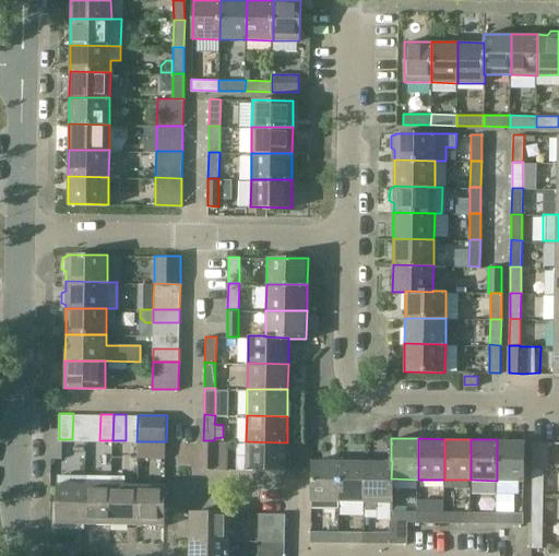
[(524,440),(497,439),(497,481),(524,481),(524,440)]
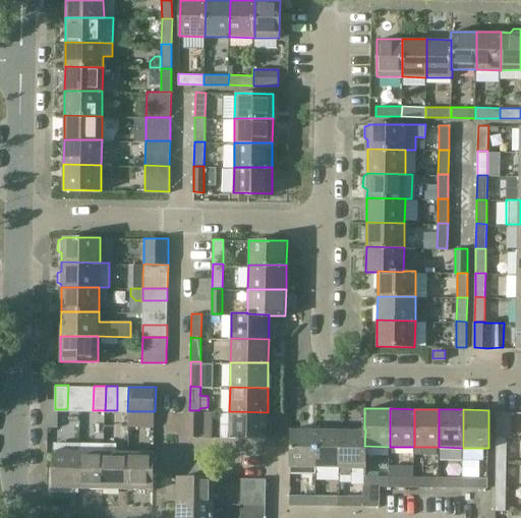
[(199,410),(189,410),(189,437),(199,437),(199,410)]
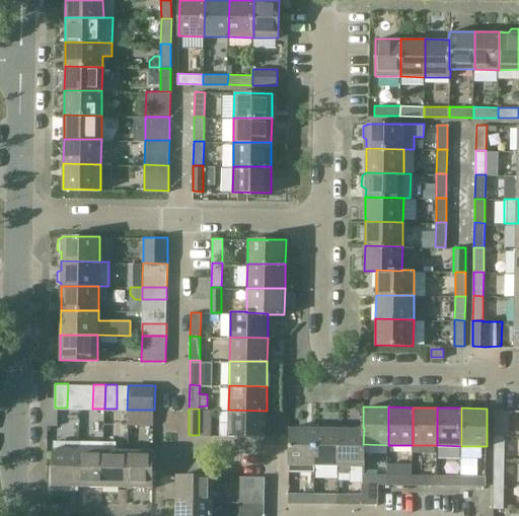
[(266,422),(267,411),(228,410),(228,421),(216,422),(217,435),(228,435),(266,436),(266,434),(270,433),(271,423),(266,422)]
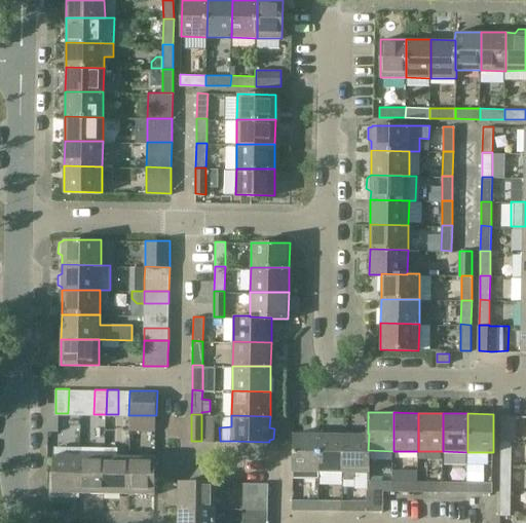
[(500,441),(511,441),(515,441),(516,415),(501,415),(500,441)]
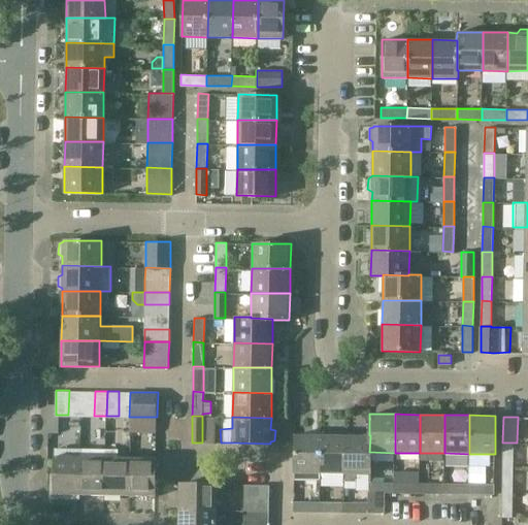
[(320,479),(320,473),(321,434),(295,434),(294,479),(320,479)]
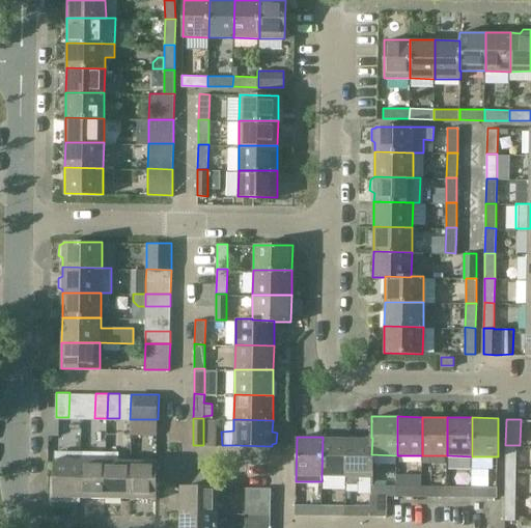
[(322,476),(347,476),(347,438),(323,437),(322,476)]
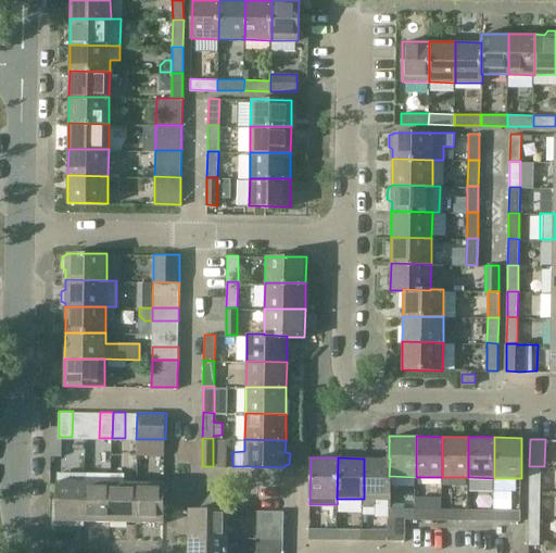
[(364,459),(364,499),(364,504),(369,505),(375,503),(376,499),(390,499),(390,476),(389,476),(390,459),(389,459),(364,459)]
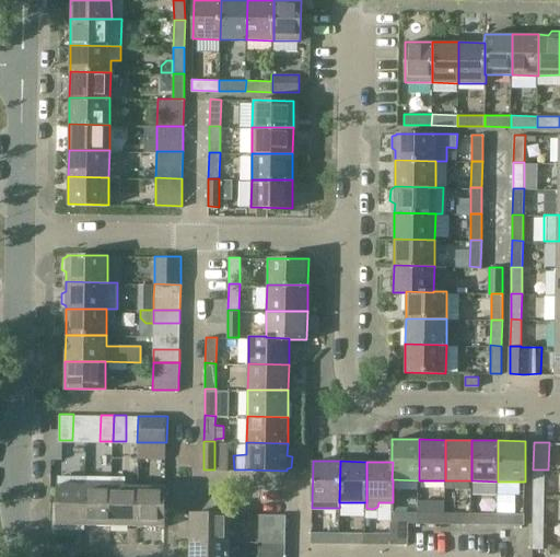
[(533,470),(533,496),(544,496),(544,470),(533,470)]
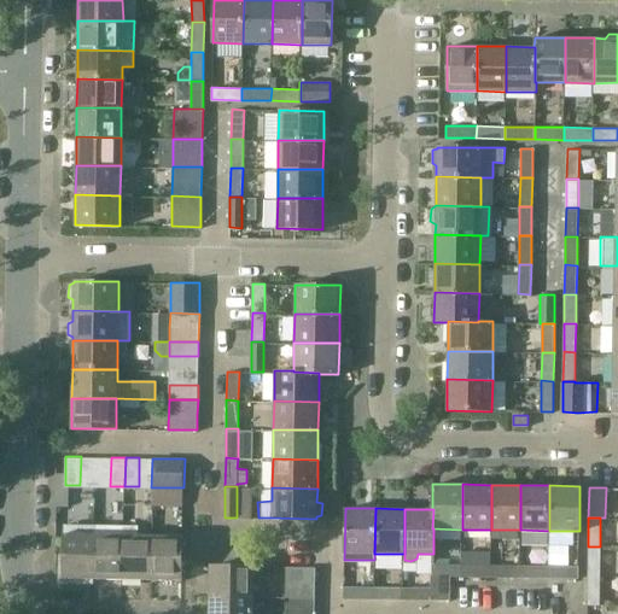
[(94,578),(95,533),(95,524),(64,524),(64,557),(59,557),(58,582),(83,583),(83,578),(94,578)]
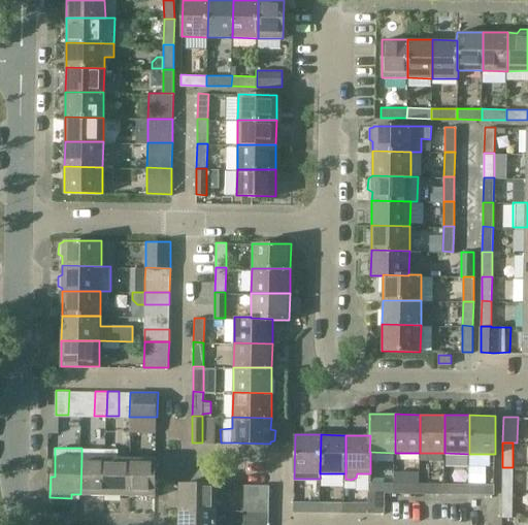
[(93,456),(81,456),(80,494),(105,495),(106,450),(93,450),(93,456)]
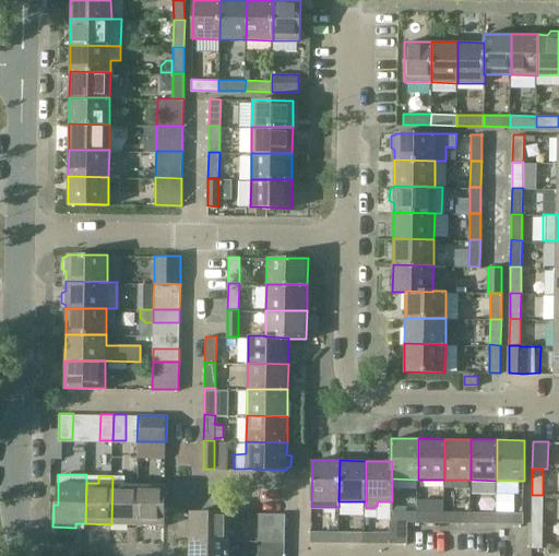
[(125,477),(113,476),(111,524),(137,524),(138,484),(125,484),(125,477)]
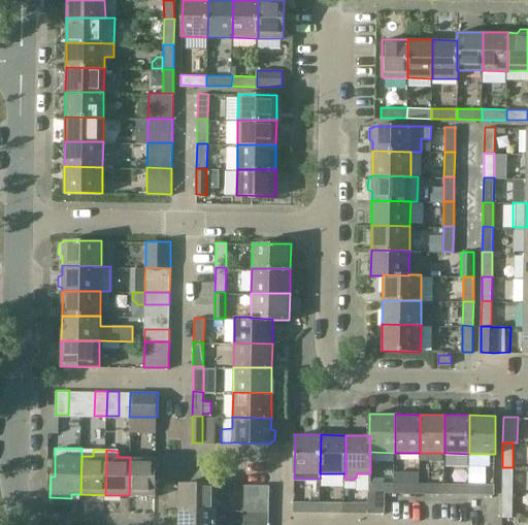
[(156,458),(130,457),(129,495),(155,496),(156,458)]
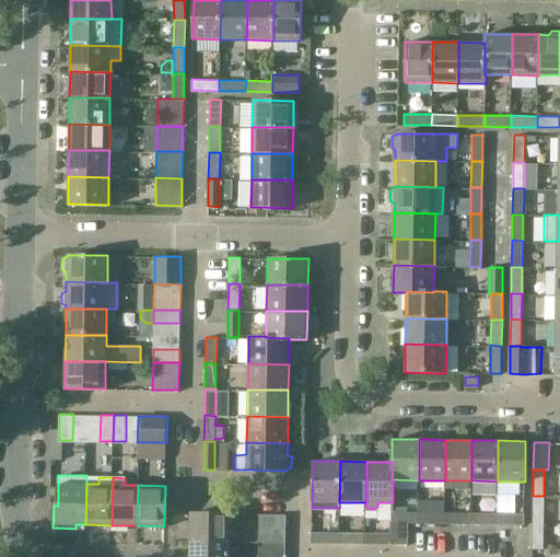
[(533,496),(533,522),(544,522),(544,496),(533,496)]
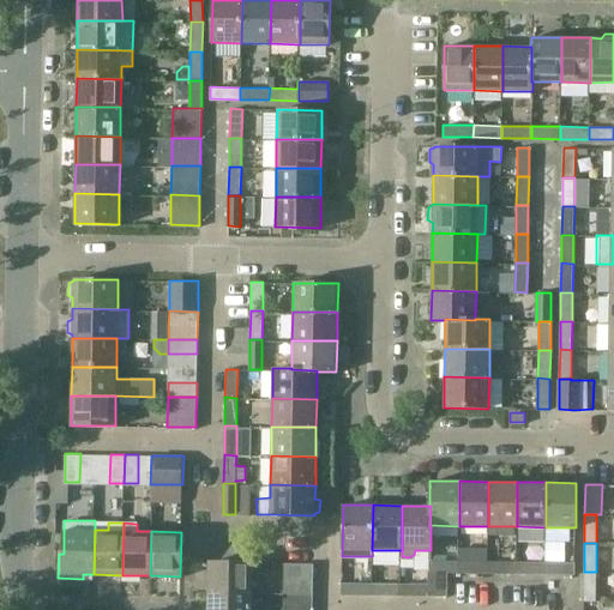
[(431,560),(429,572),(447,572),(458,572),(458,560),(431,560)]
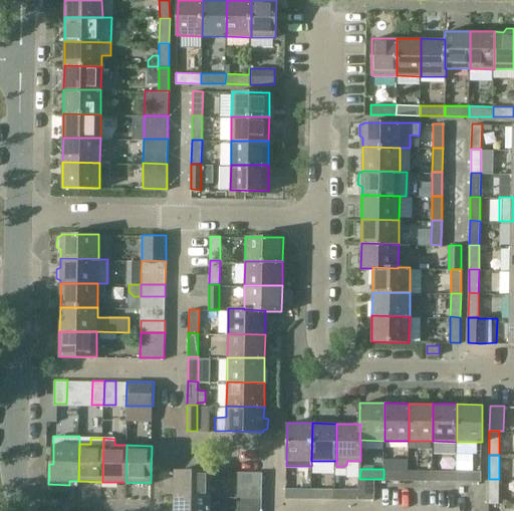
[(409,469),(383,469),(383,479),(408,479),(409,469)]
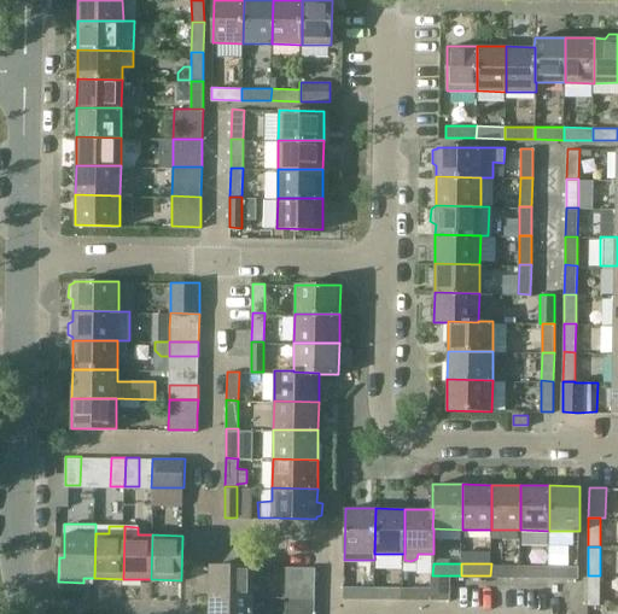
[(519,565),(491,563),(490,576),(519,577),(519,565)]
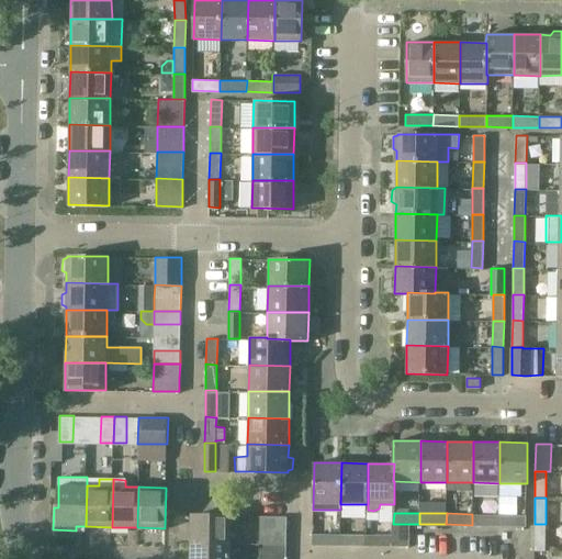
[(191,514),(190,541),(232,541),(232,515),(191,514)]
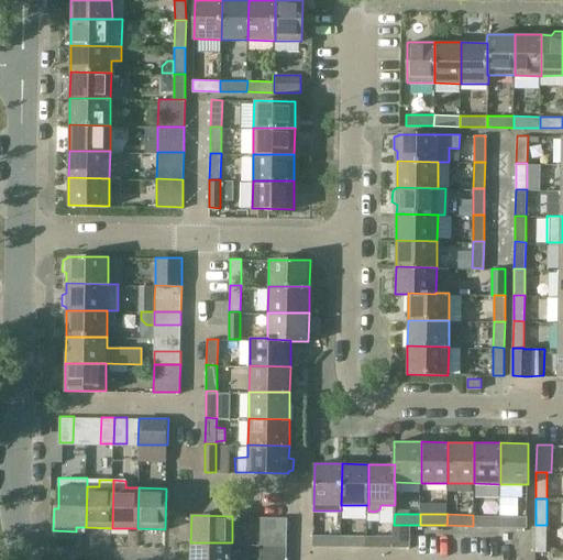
[(499,515),(473,515),(473,526),(499,526),(499,515)]
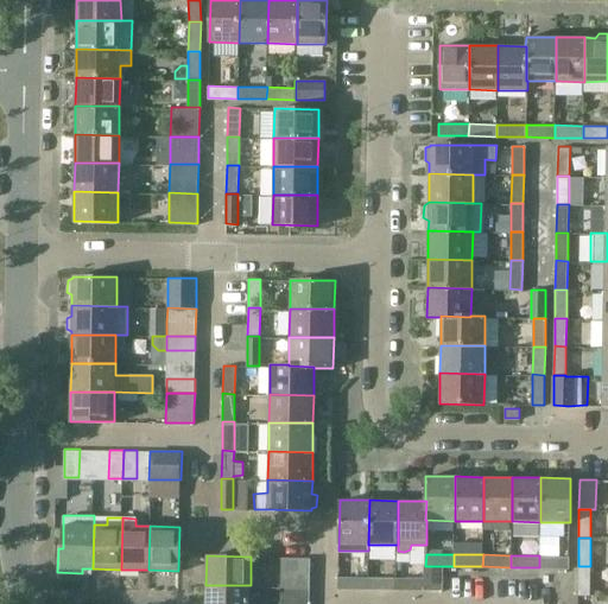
[(569,555),(539,555),(539,567),(569,567),(569,555)]
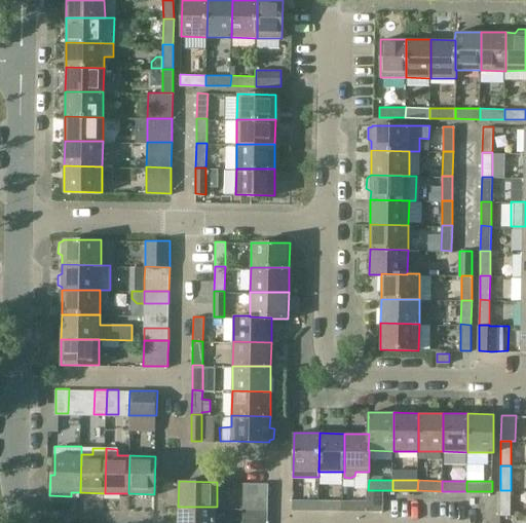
[(268,494),(268,482),(246,482),(243,482),(243,483),(243,494),(243,508),(268,508),(268,494)]
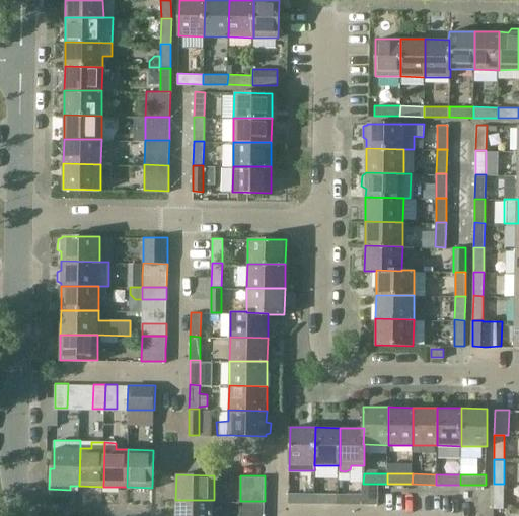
[(378,504),(378,484),(363,484),(363,494),(363,504),(378,504)]
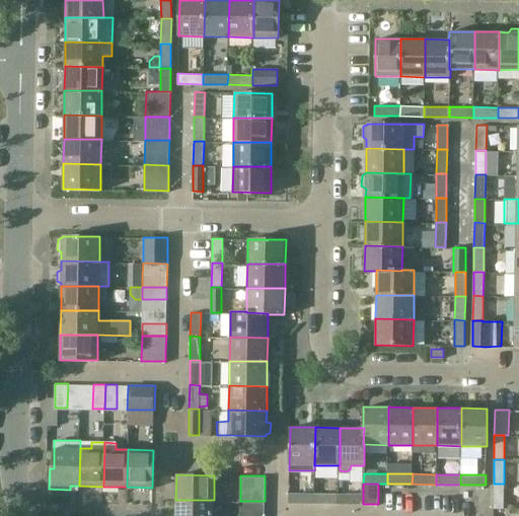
[(504,484),(494,484),(494,508),(503,508),(504,484)]
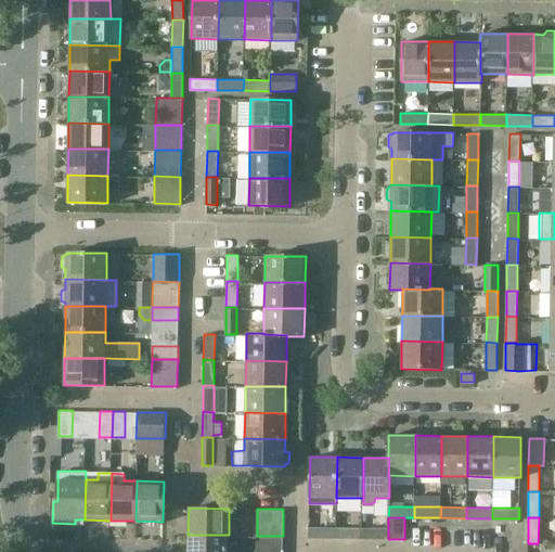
[(309,538),(336,538),(336,527),(309,527),(309,538)]
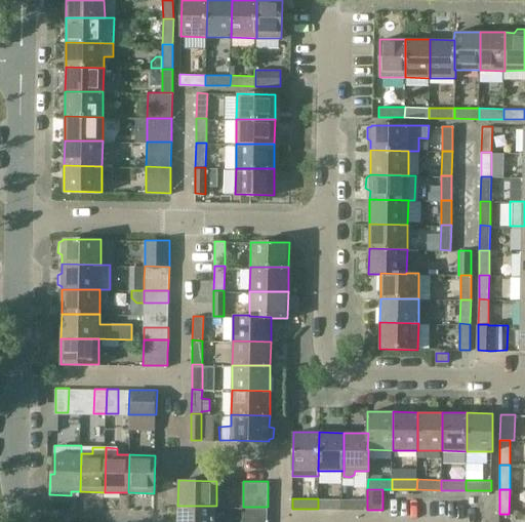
[(318,509),(342,509),(342,498),(318,498),(318,509)]
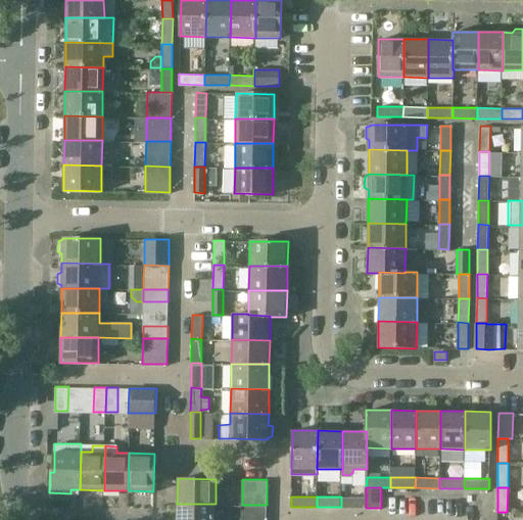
[(341,507),(366,508),(366,498),(341,497),(341,507)]
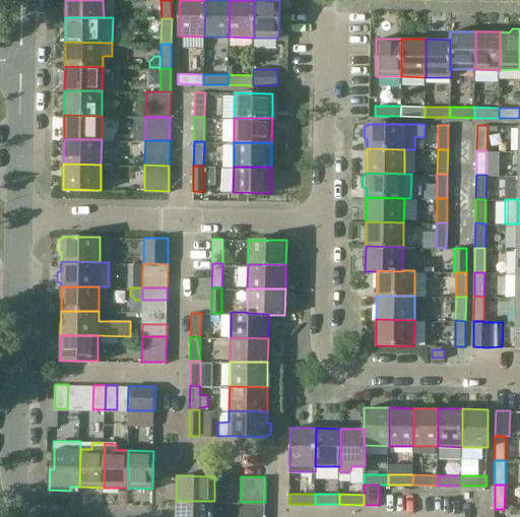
[(176,501),(176,516),(213,516),(214,501),(176,501)]
